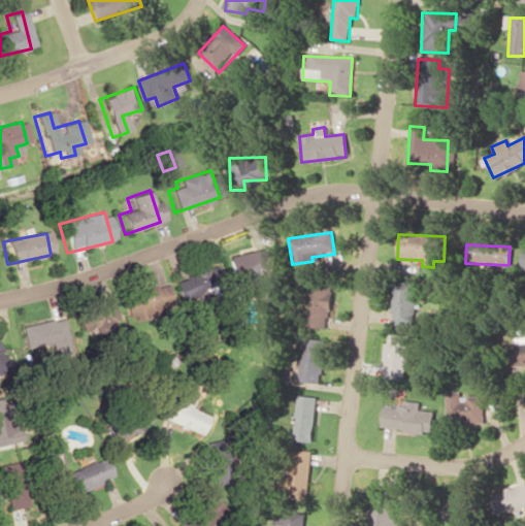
[(244,289),(264,285),(261,269),(266,268),(262,249),(225,257),(229,276),(241,274),(244,289)]
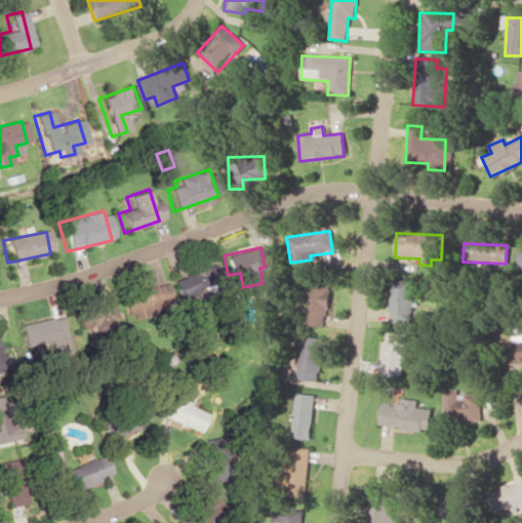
[(183,278),(170,281),(175,298),(216,286),(210,265),(182,273),(183,278)]
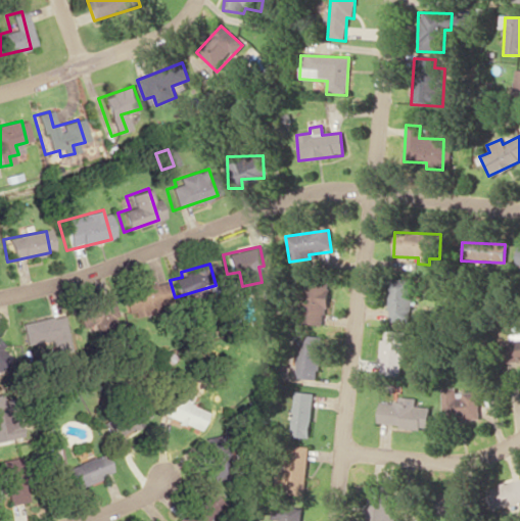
[(389,323),(411,323),(412,280),(390,280),(389,323)]
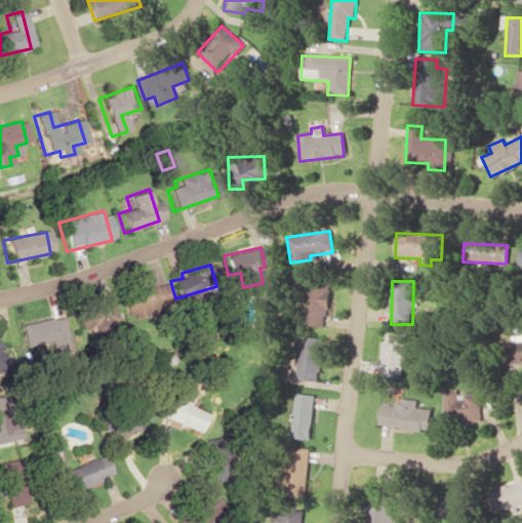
[(132,316),(168,308),(162,282),(127,290),(132,316)]
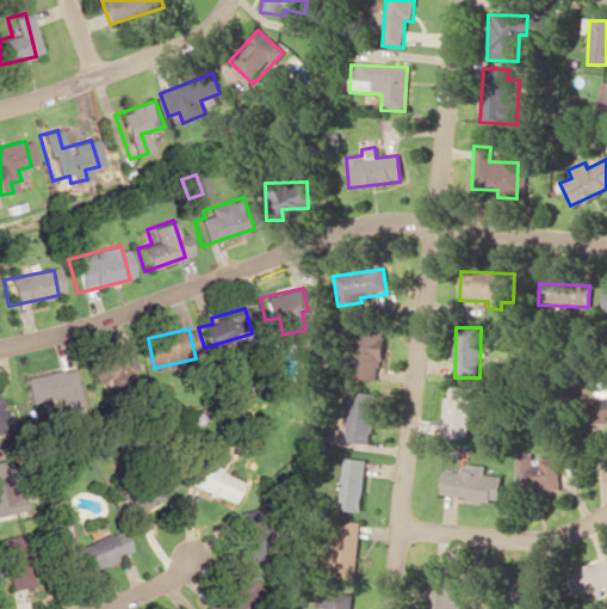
[(381,380),(383,331),(352,330),(351,380),(381,380)]
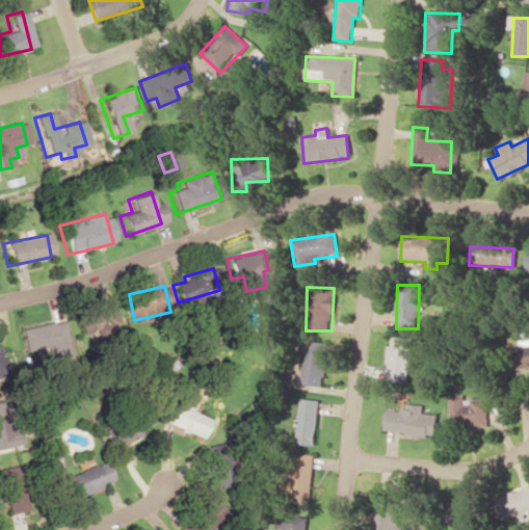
[(73,341),(93,339),(93,338),(116,334),(112,306),(93,308),(94,317),(70,320),(73,341)]
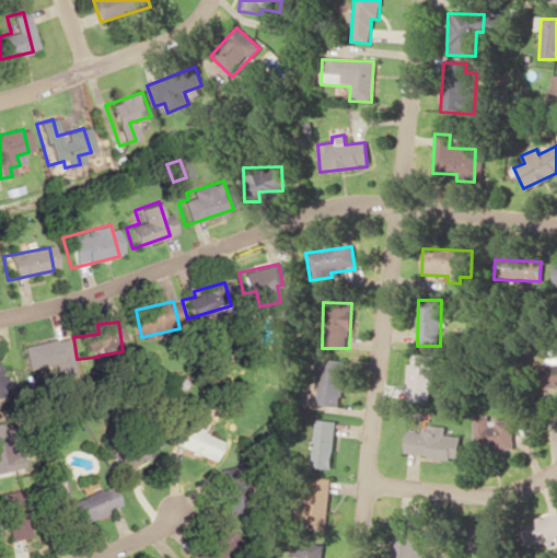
[(19,346),(22,371),(47,367),(48,379),(69,376),(64,339),(19,346)]
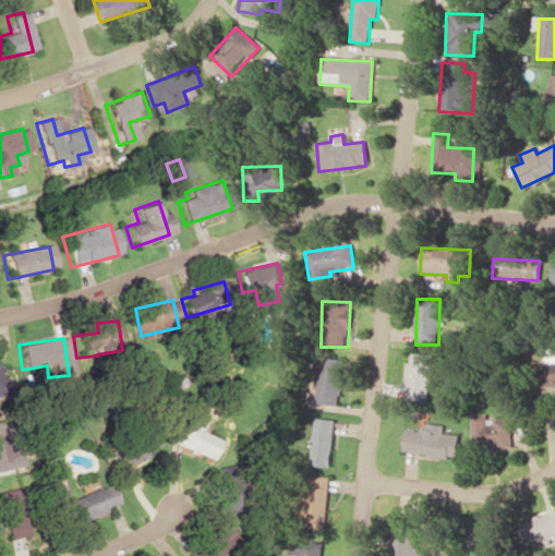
[(431,402),(433,354),(409,353),(408,401),(431,402)]
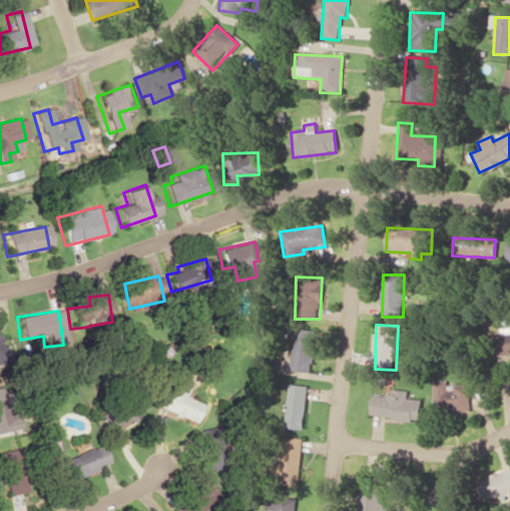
[(316,331),(294,330),(292,372),(314,373),(316,331)]
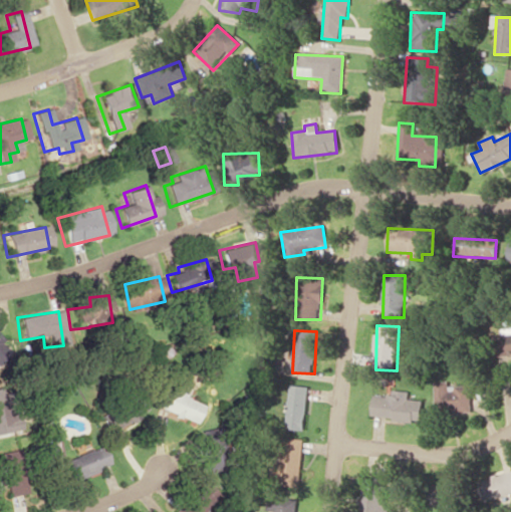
[(510,356),(510,334),(494,334),(493,356),(510,356)]
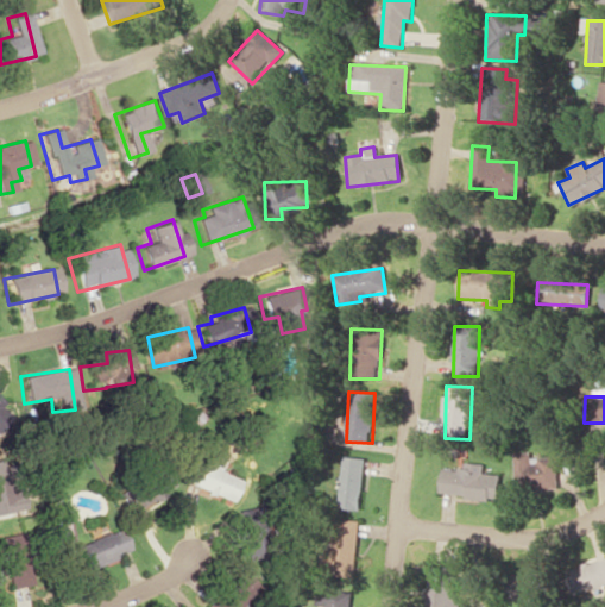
[(530,458),(530,454),(516,454),(517,488),(559,487),(559,457),(530,458)]
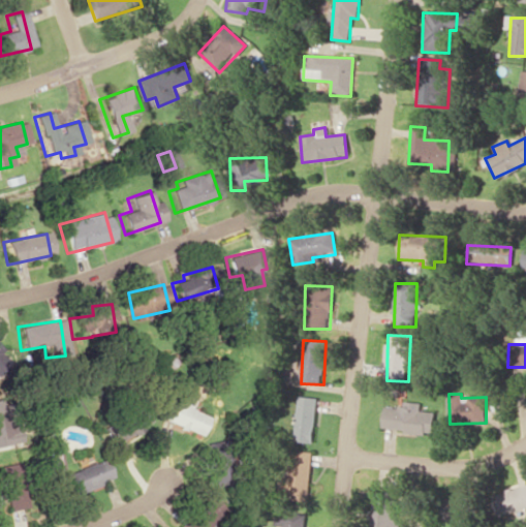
[(294,441),(313,444),(319,399),(300,396),(294,441)]
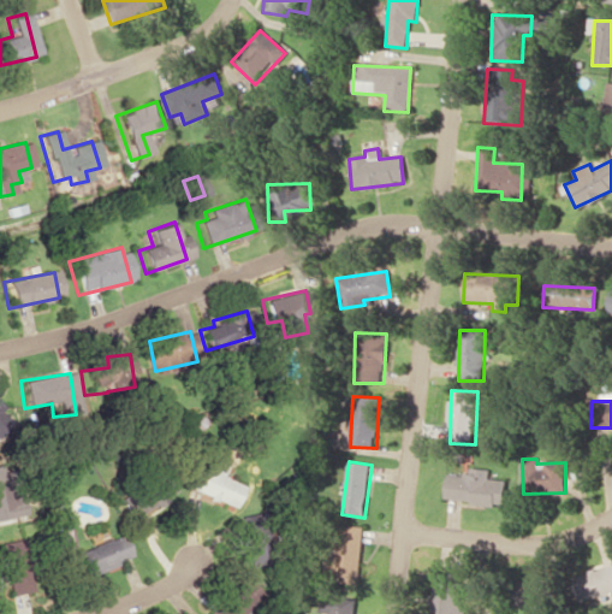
[(182,493),(231,508),(238,484),(189,468),(182,493)]
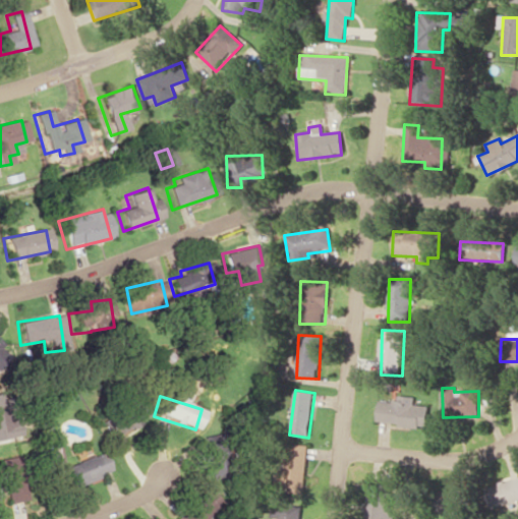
[(378,422),(399,423),(399,427),(427,428),(428,406),(414,406),(415,397),(398,396),(398,402),(379,401),(378,422)]
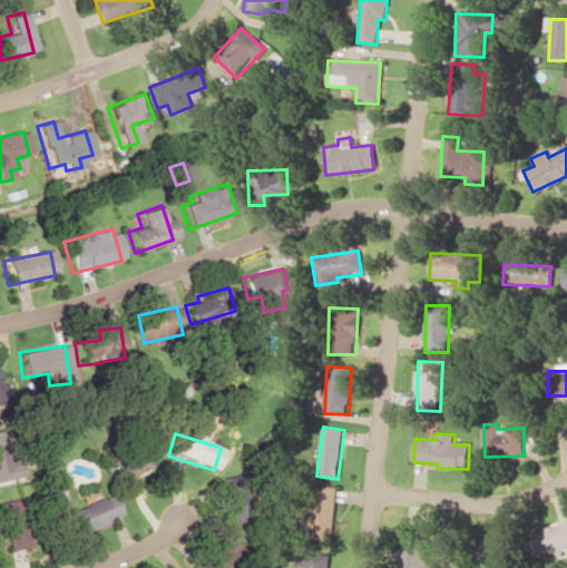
[(0,481),(20,479),(17,453),(0,456),(0,481)]
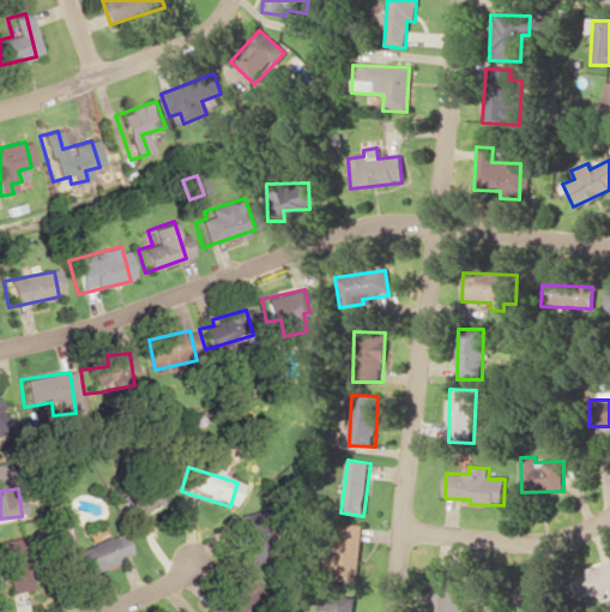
[(261,565),(259,514),(235,515),(236,567),(261,565)]
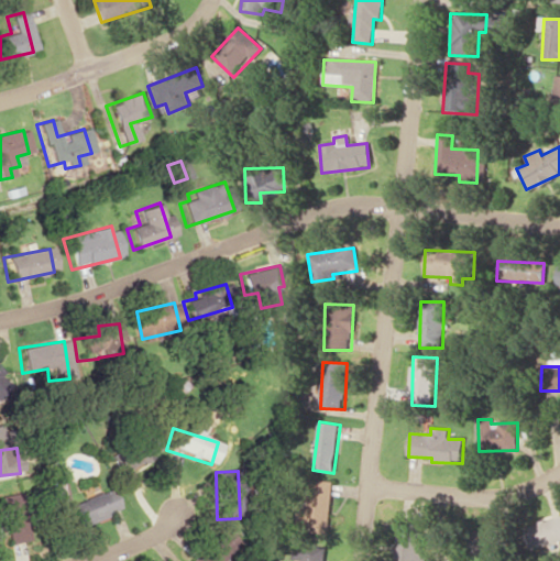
[(332,482),(313,481),(308,534),(328,535),(332,482)]
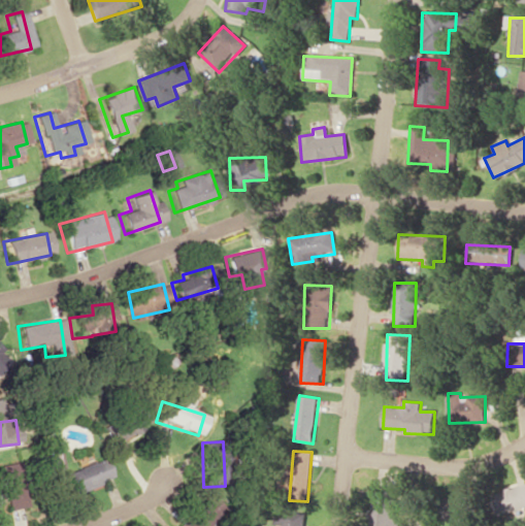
[(109,478),(100,458),(61,475),(69,495),(109,478)]
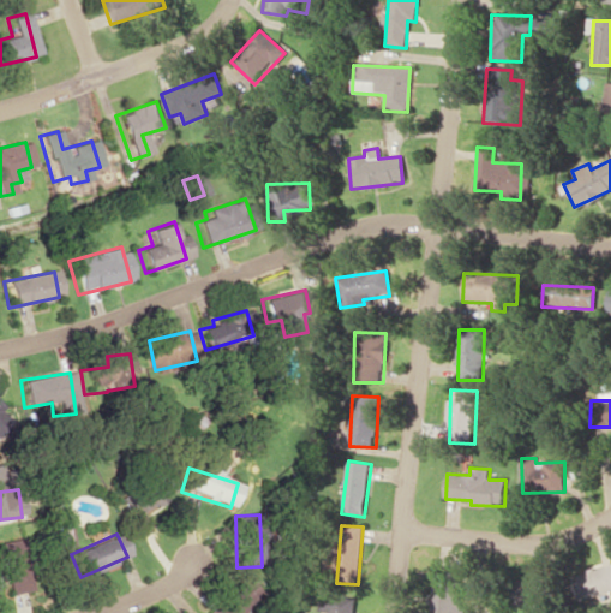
[(0,573),(5,596),(30,591),(19,539),(0,542),(0,573)]
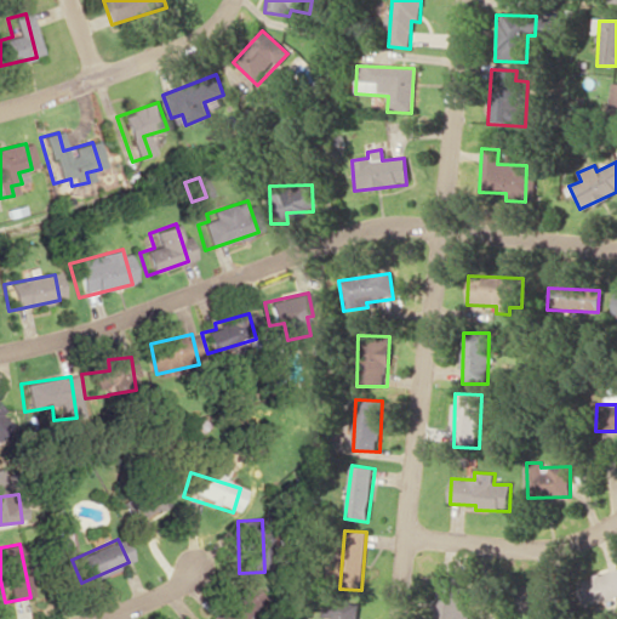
[(616,597),(616,572),(578,579),(582,603),(616,597)]
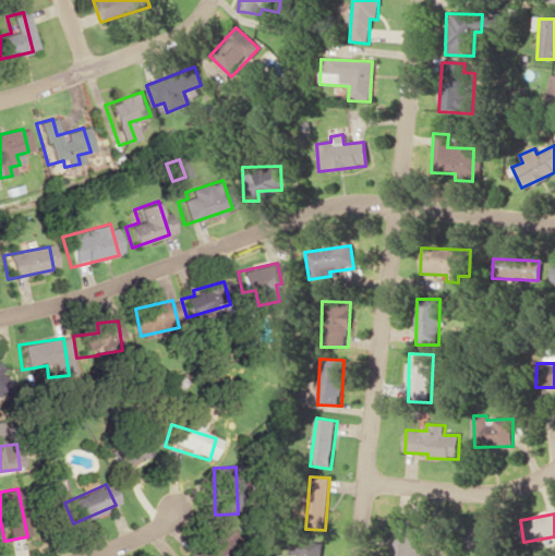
[(418,555),(422,521),(394,518),(389,555),(418,555)]
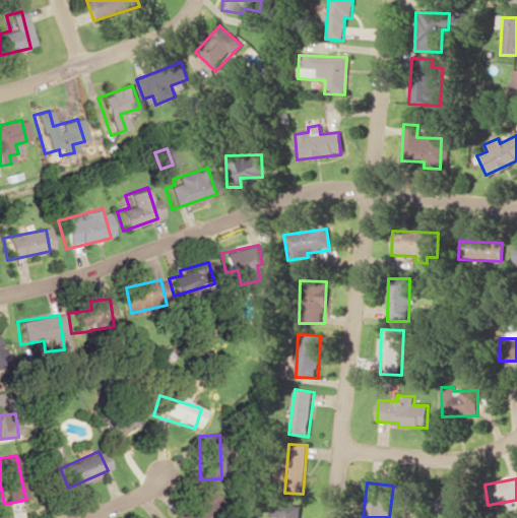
[(465,517),(464,487),(442,488),(443,513),(451,513),(450,517),(465,517)]
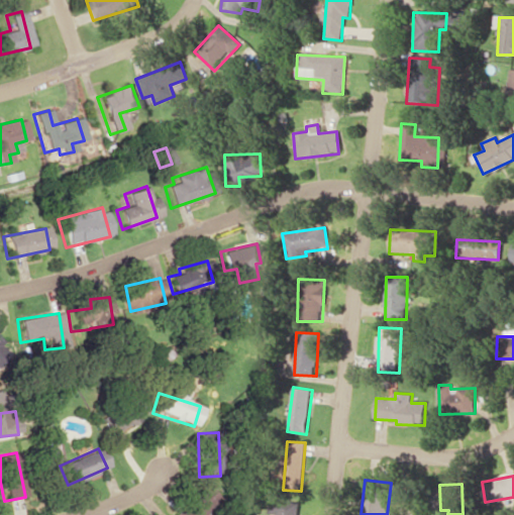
[(196,514),(213,500),(200,485),(169,512),(170,514),(196,514)]
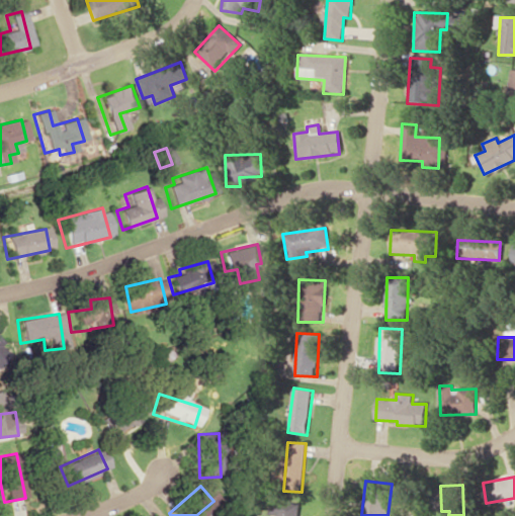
[(297,515),(297,503),(277,504),(277,515),(297,515)]
